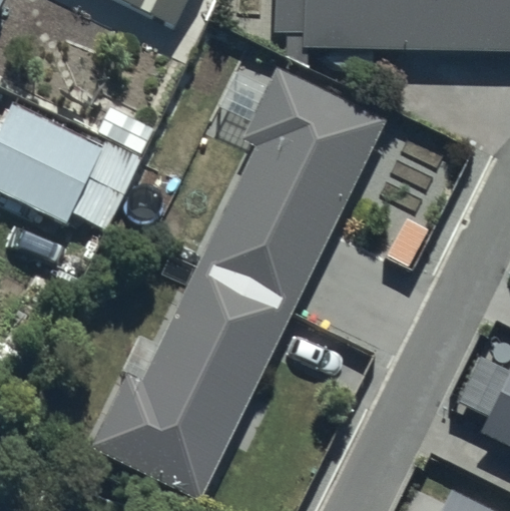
[(190,0),(108,0),(175,32),(190,0)]
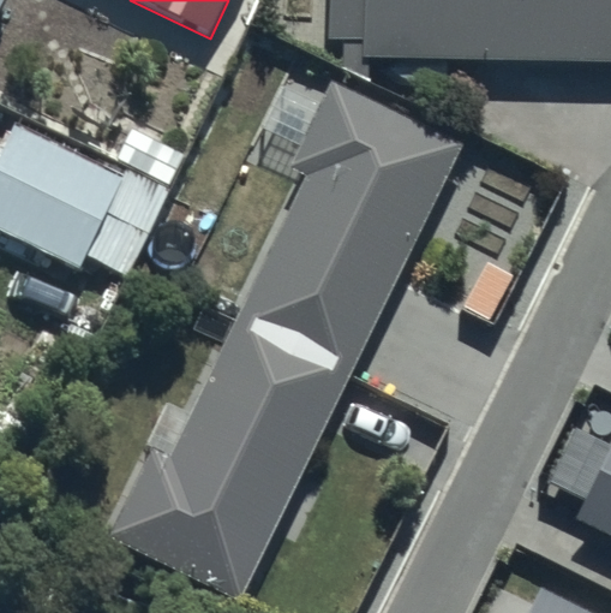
[(361,39),(360,57),(610,61),(610,0),(328,0),(328,37),(361,39)]
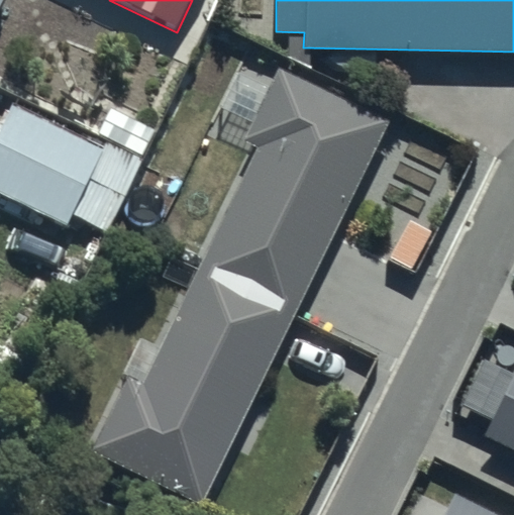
[(384,269),(332,241),(390,119),(275,65),(239,141),(253,147),(213,232),(205,228),(196,247),(212,255),(199,283),(208,287),(200,304),(182,295),(140,381),(127,375),(120,388),(102,380),(76,433),(93,441),(88,452),(203,507),(282,340),(274,337),(300,282),(310,286),(364,312),(384,269)]
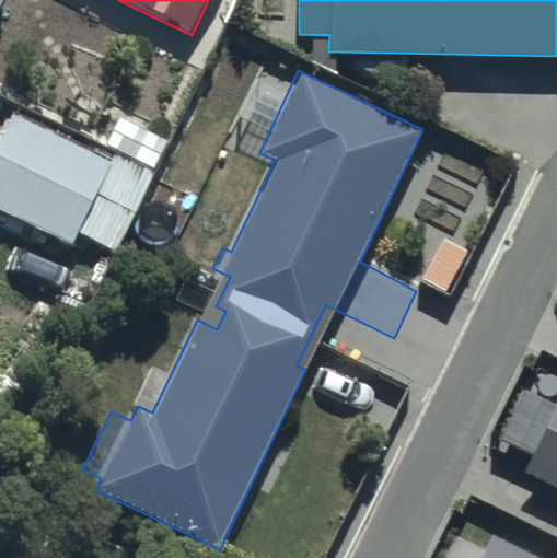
[(12,112),(0,138),(0,207),(68,243),(74,230),(115,250),(157,170),(152,169),(166,141),(118,116),(104,143),(116,150),(111,163),(12,112)]
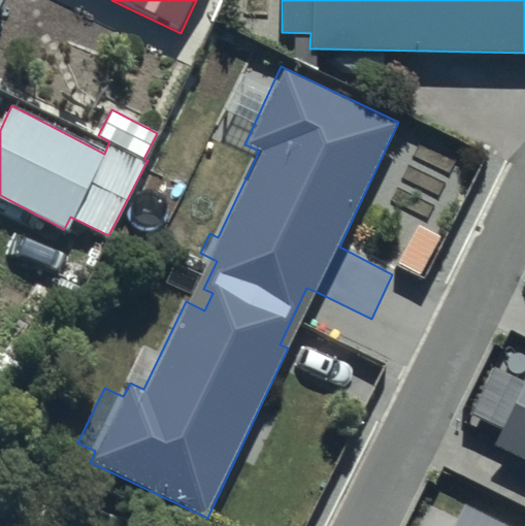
[(524,381),(491,451),(524,467),(524,381)]
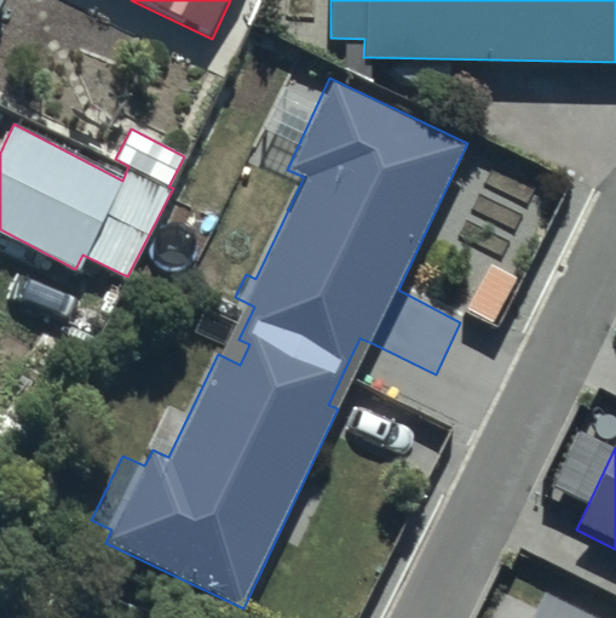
[(588,617),(537,594),(525,617),(588,617)]
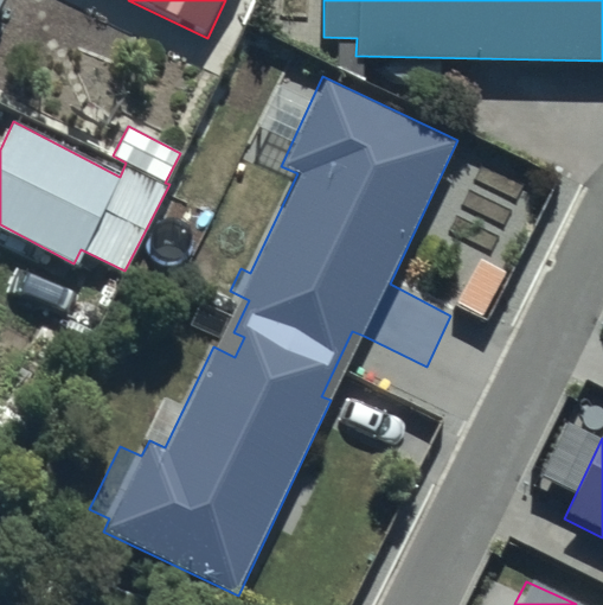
All buildings are outlined.
